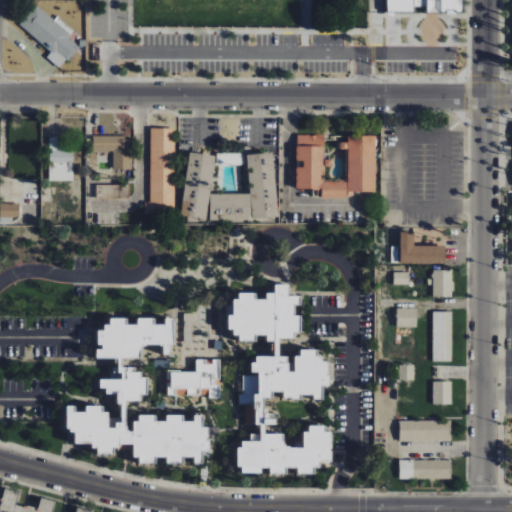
[(384,0),(385,13),(413,13),(413,7),(425,7),(425,12),(462,12),(462,0),(384,0)]
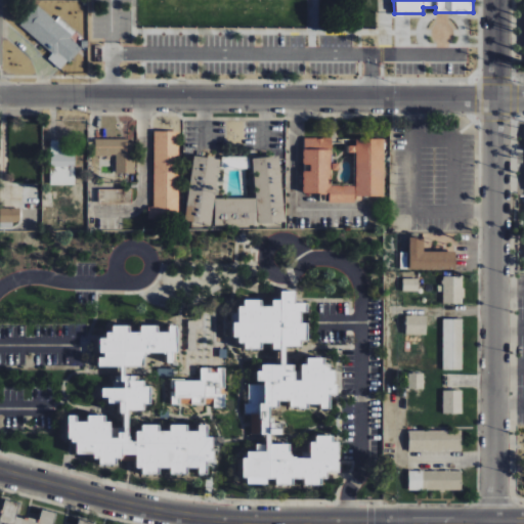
[(62,71),(83,43),(34,7),(19,28),(53,52),(48,59),(62,71)]
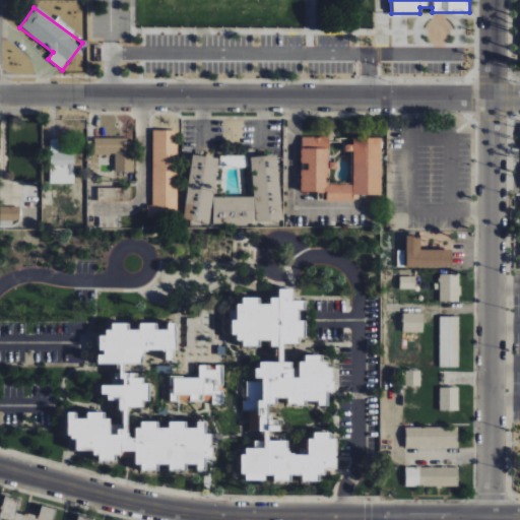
[(152,130),(152,204),(146,204),(146,216),(177,216),(177,130),(152,130)]
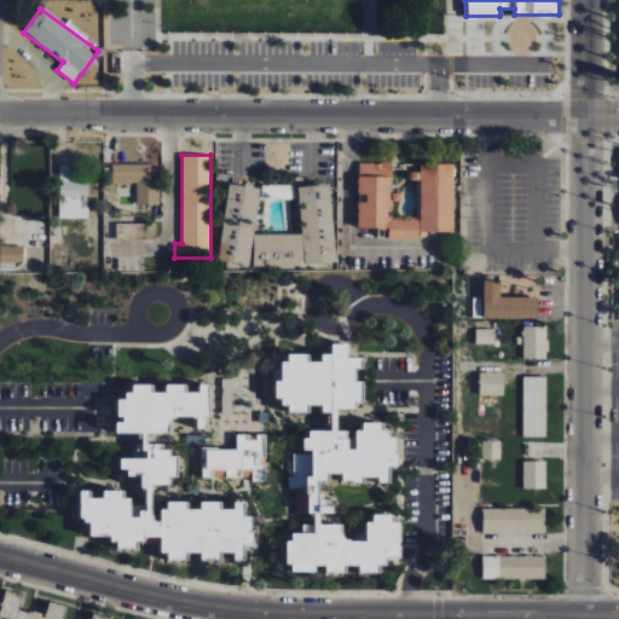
[(150,163),(113,165),(113,184),(137,184),(137,209),(160,209),(158,169),(150,169),(150,163)]
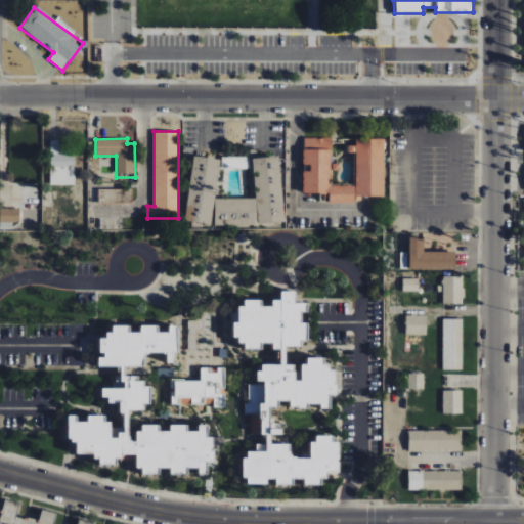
[(329,193),(329,202),(354,202),(354,185),(331,185),(331,138),(303,138),(303,165),(309,165),(309,171),(302,171),(302,193),(329,193)]
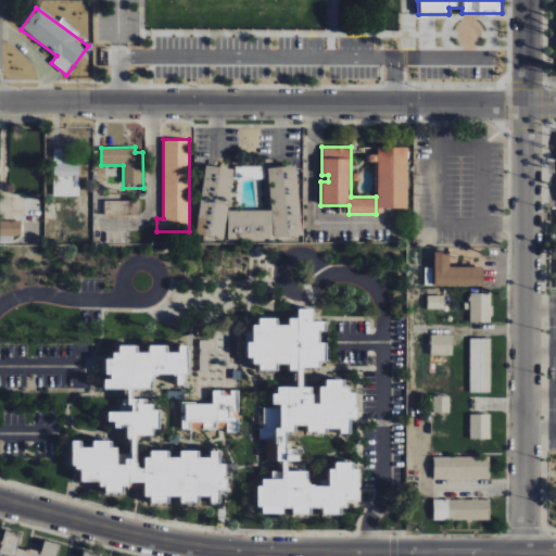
[(407,207),(406,147),(376,147),(377,209),(407,207)]
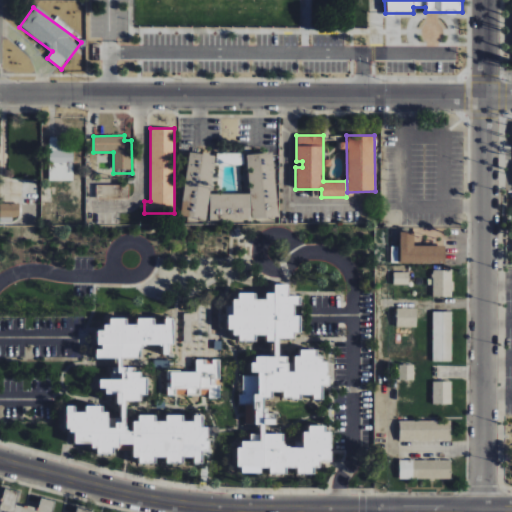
[(73,179),(72,147),(63,147),(63,136),(49,137),(50,180),(73,179)]
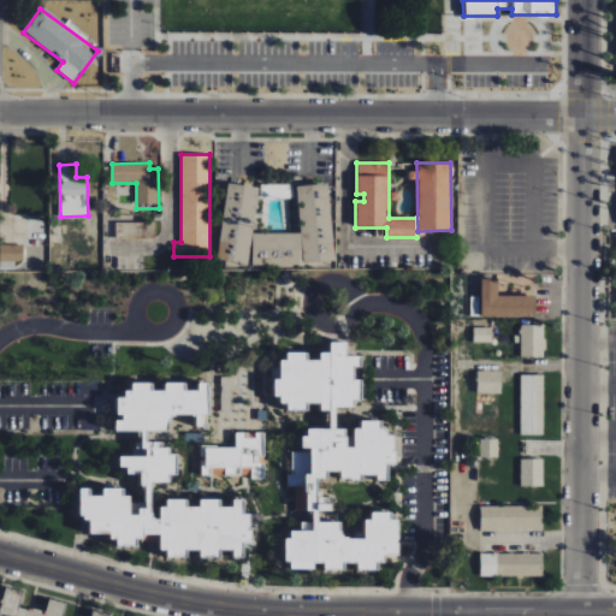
[(217,260),(248,264),(256,187),(225,183),(217,260)]
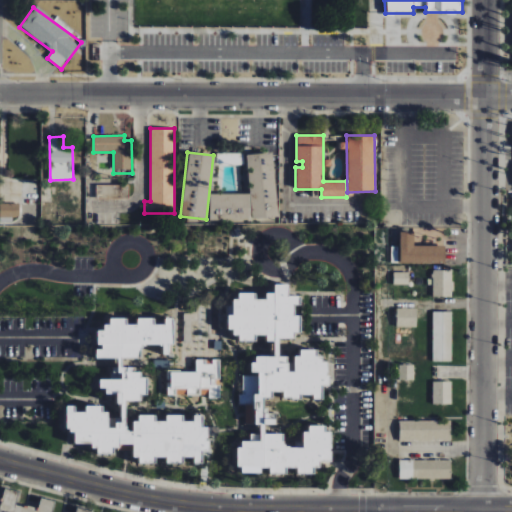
[(250,219),(250,218),(276,217),(274,153),(247,154),(248,193),(208,194),(209,220),(250,219)]
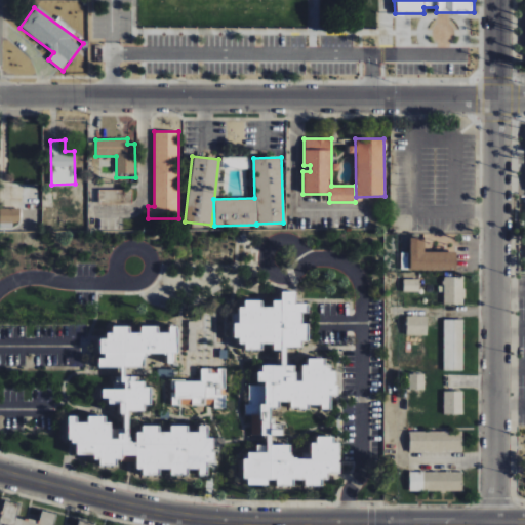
[(132,189),(98,190),(98,204),(132,203),(132,189)]
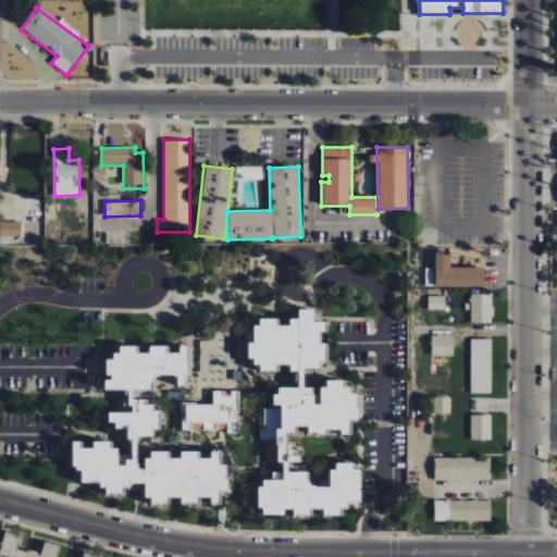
[(0,238),(21,239),(21,222),(0,221),(0,238)]
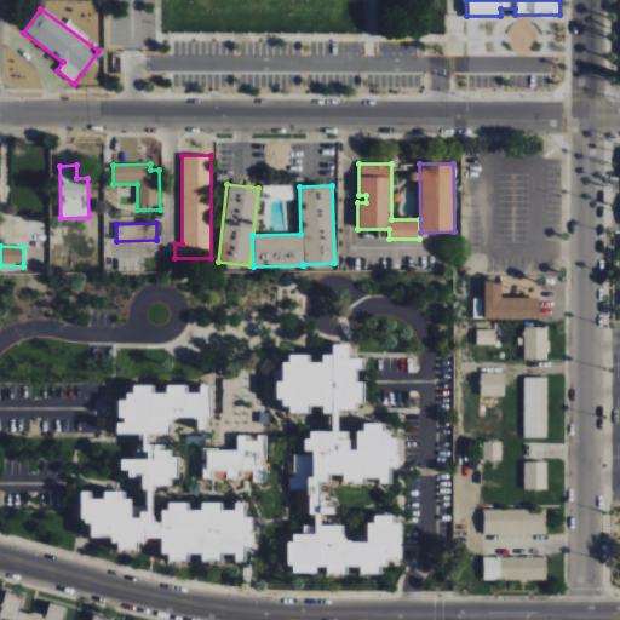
[(483,319),(538,319),(538,298),(500,297),(500,280),(484,280),(483,319)]
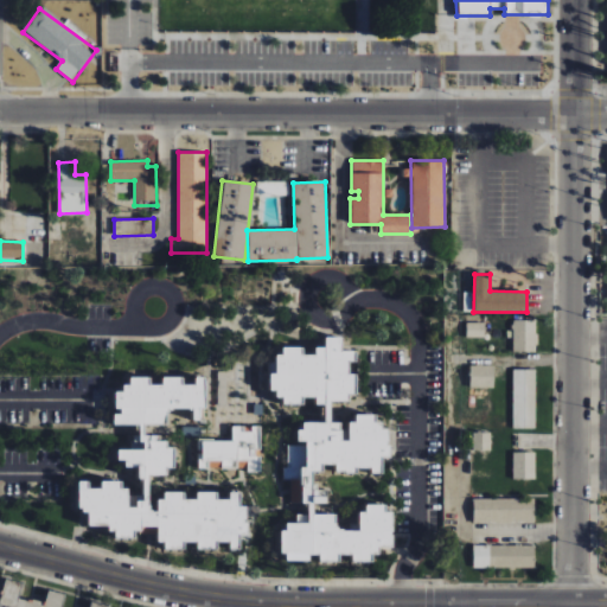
[(513,352),(536,352),(537,320),(513,320),(513,352)]
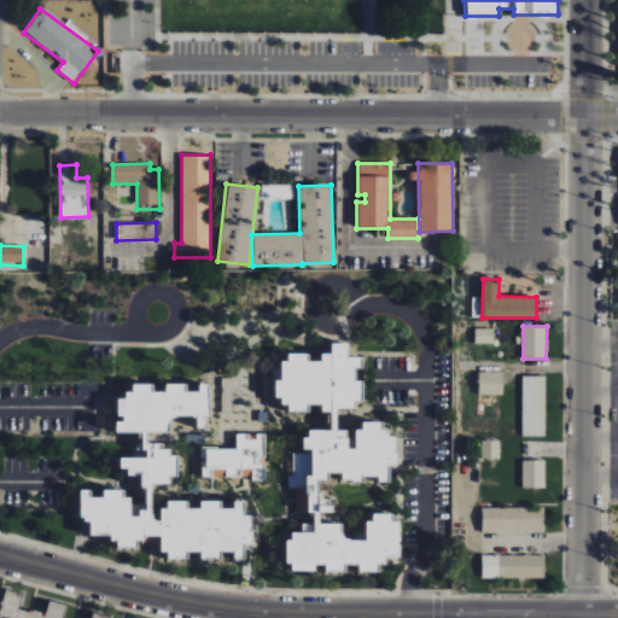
[(494,328),(474,328),(474,344),(494,344),(494,328)]
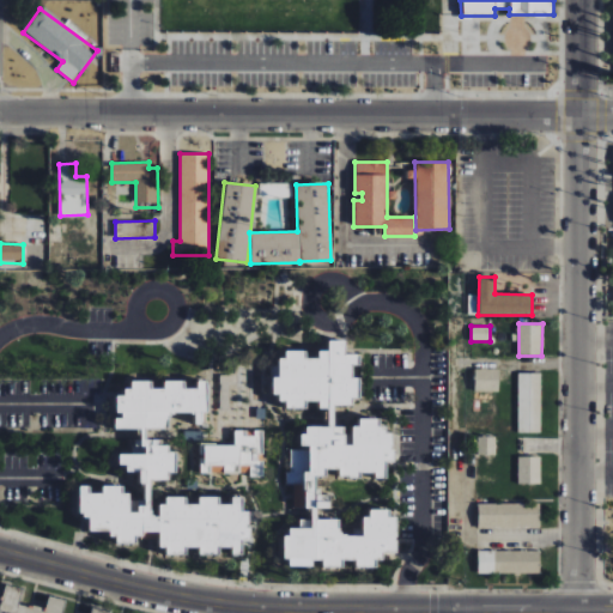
[(291,577),(399,546),(388,510),(364,508),(363,528),(315,525),(319,472),(377,475),(393,461),(382,419),(368,418),(345,439),(341,426),(332,426),(333,406),(359,399),(351,366),(364,354),(346,353),(343,341),(275,359),(273,393),(287,410),(315,401),(327,414),(326,424),(292,434),(305,448),(290,451),(287,490),(309,514),(280,540),(291,577)]
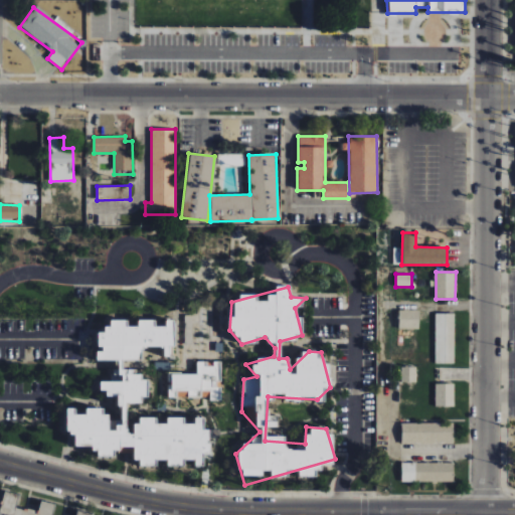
[(418,329),(419,310),(399,310),(398,329),(418,329)]
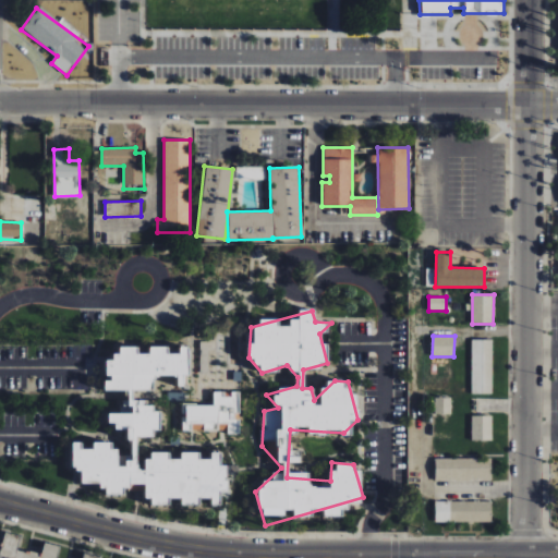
[(493,339),(472,339),(471,393),(492,393),(493,339)]
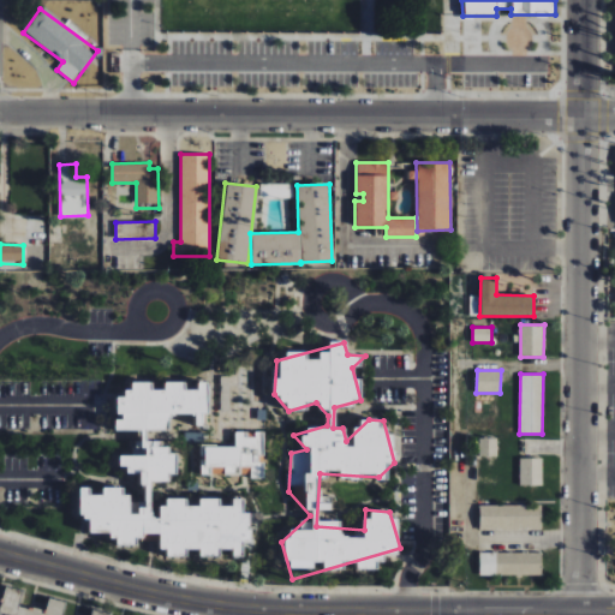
[(221,411),(234,411),(234,380),(221,380),(221,411)]
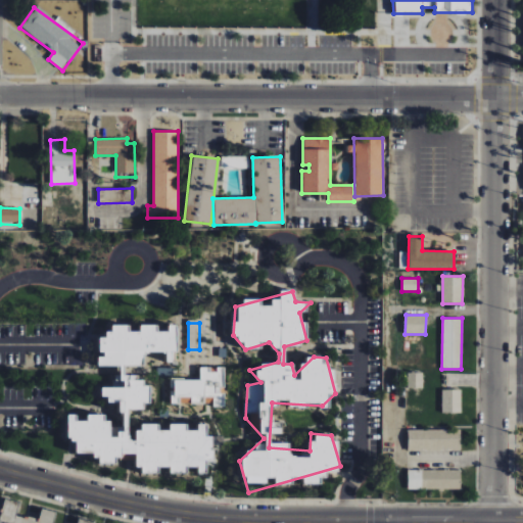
[(171,403),(214,403),(214,408),(225,408),(224,393),(223,393),(223,367),(199,367),(199,379),(171,379),(171,403)]
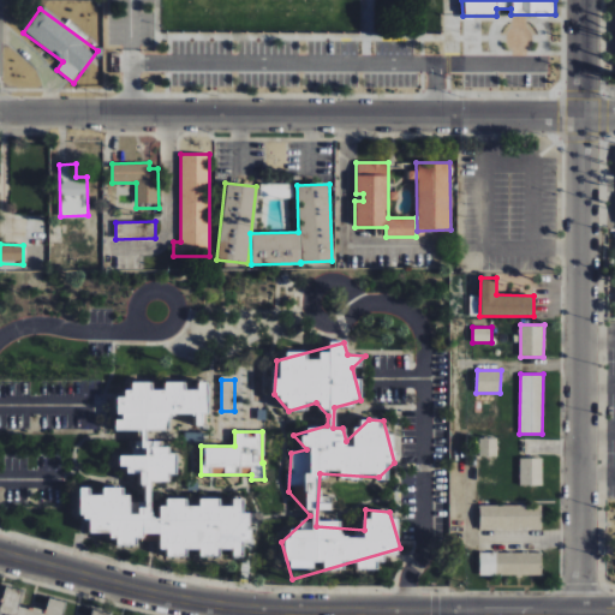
[(497,437),(479,439),(479,457),(497,457),(497,437)]
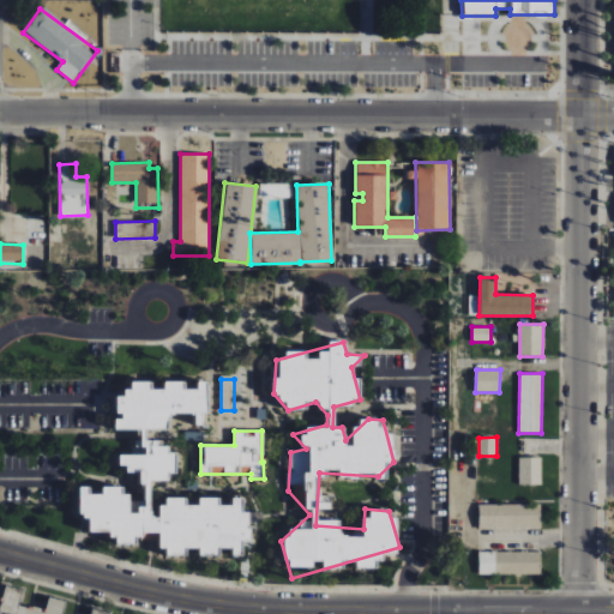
[(519,485),(541,485),(541,457),(519,457),(519,485)]
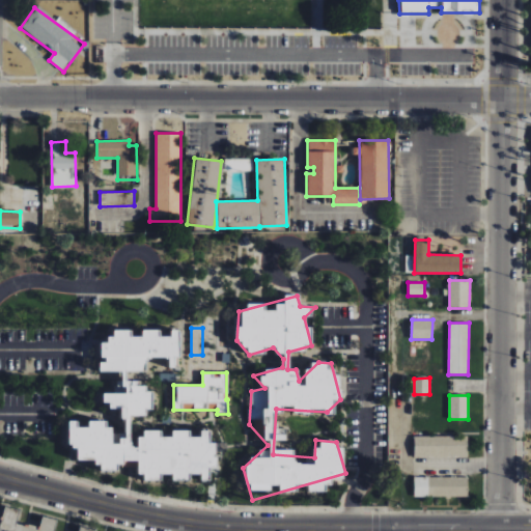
[(468,437),(415,436),(414,457),(467,458),(468,437)]
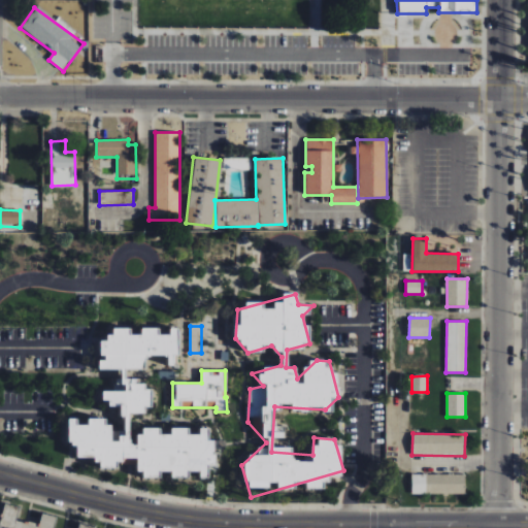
[(464,494),(464,474),(411,473),(411,493),(464,494)]
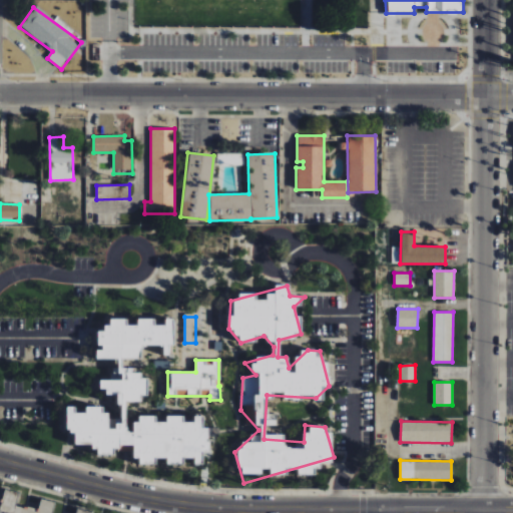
[(89,512),(90,511),(78,509),(74,512),(51,512),(54,502),(39,499),(37,509),(15,505),(17,492),(3,489),(0,503),(0,512),(89,512)]
